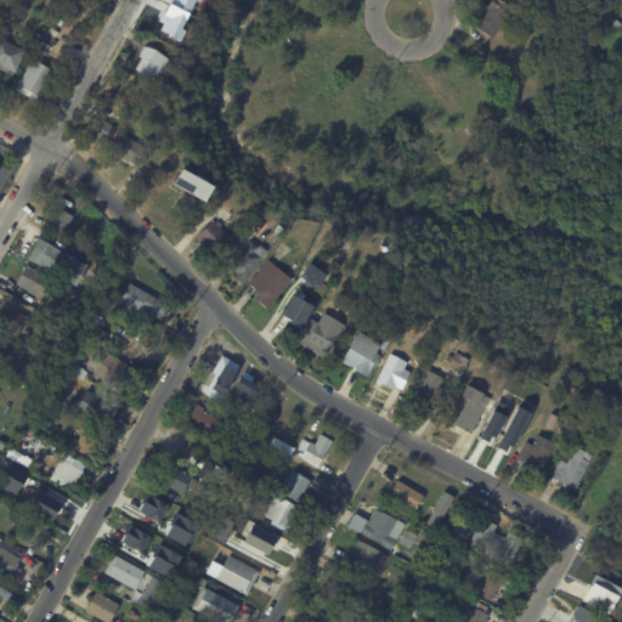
[(170,0),(182,6),(165,41),(151,34),(156,26),(153,24),(162,7),(163,7),(167,0),(170,0)]
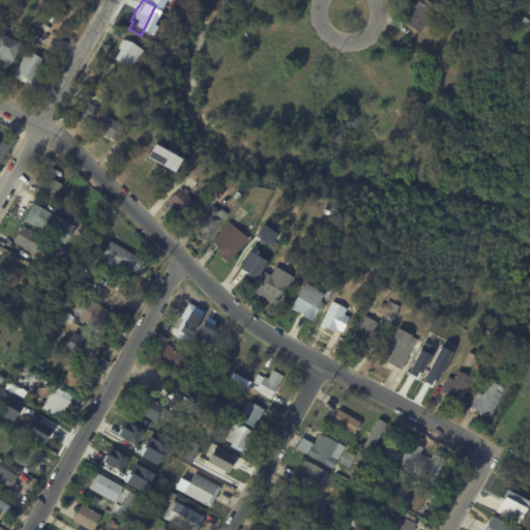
[(419,33),(406,24),(416,8),(414,7),(418,0),(425,0),(436,6),(419,33)]
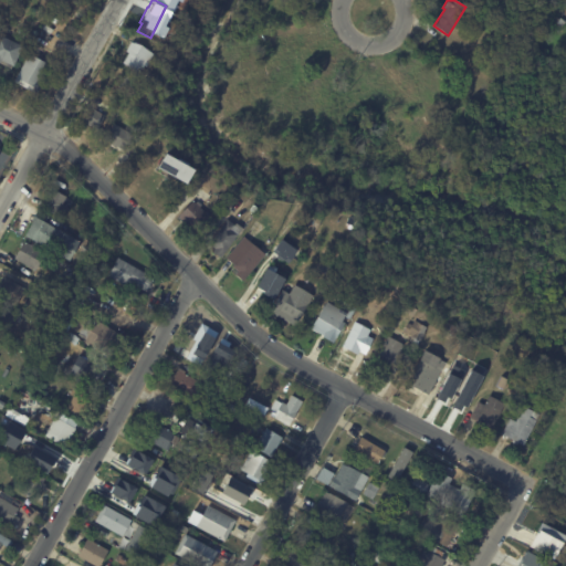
[(45,24),(53,30),(50,34),(42,29),(45,24)]
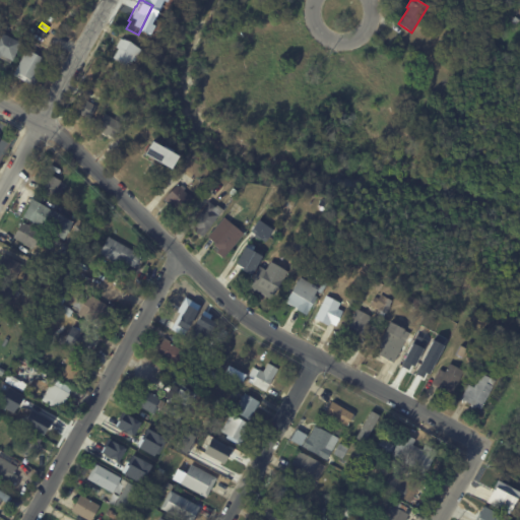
[(7,60),(0,56),(0,31),(19,44),(9,62),(7,60)]
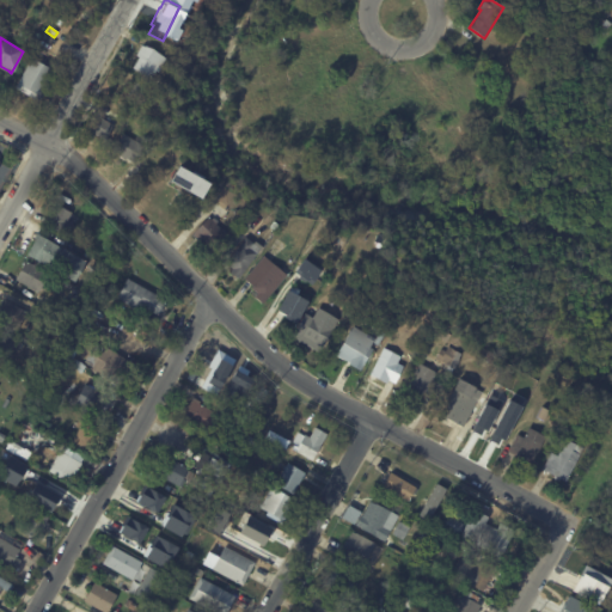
[(154,53),(163,57),(155,72),(150,68),(145,77),(130,68),(136,56),(134,55),(140,46),(154,53)]
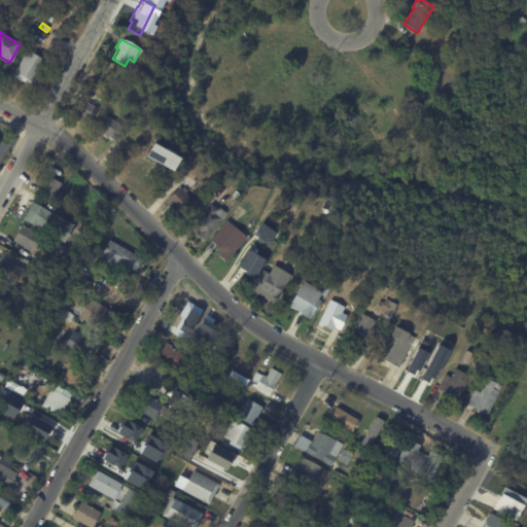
[(37,74),(28,88),(9,76),(26,49),(44,62),(37,74)]
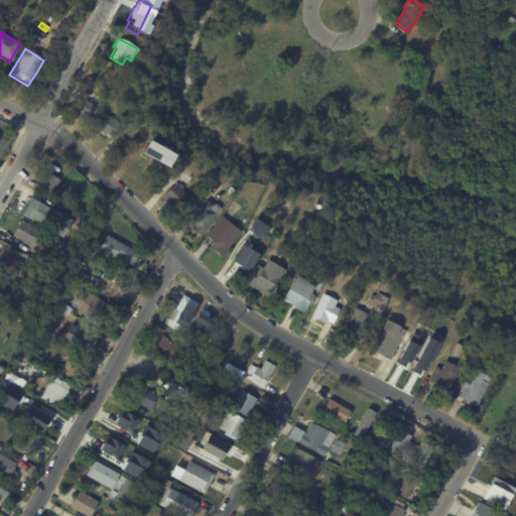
[(133,67),(138,70),(136,75),(130,72),(133,67)]
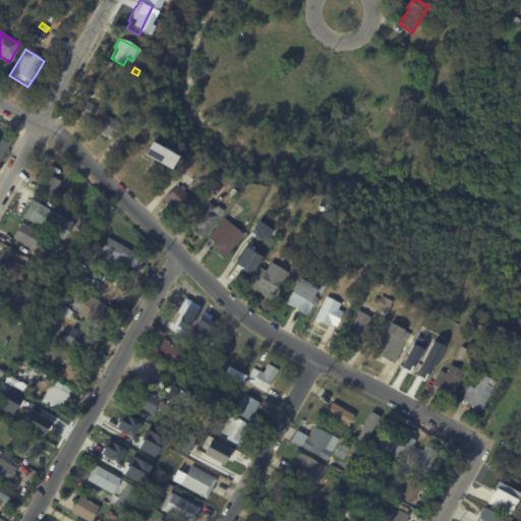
[(120,128),(112,140),(100,133),(102,131),(95,127),(103,114),(121,125),(120,128)]
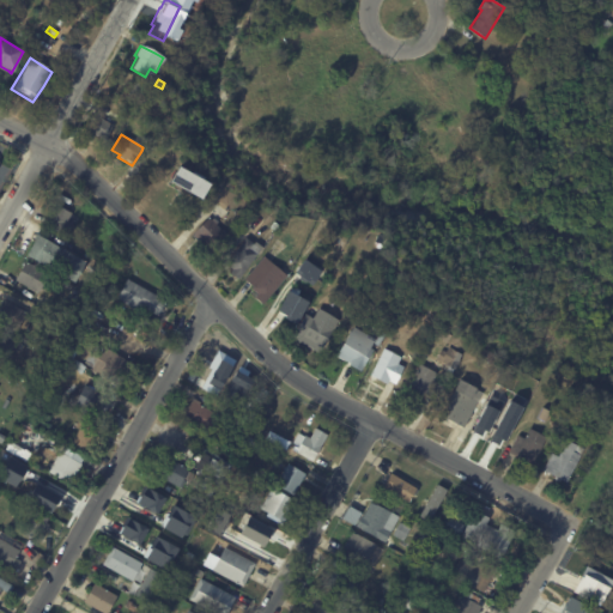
[(208,181),(176,168),(169,183),(202,196),(208,181)]
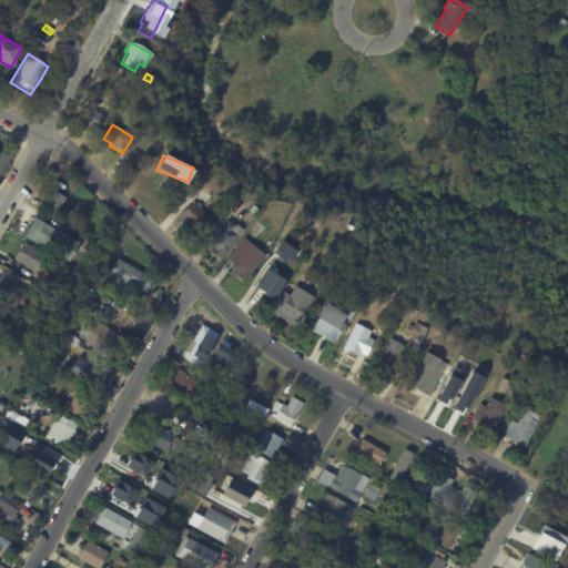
[(222,189),(226,195),(222,199),(217,192),(222,189)]
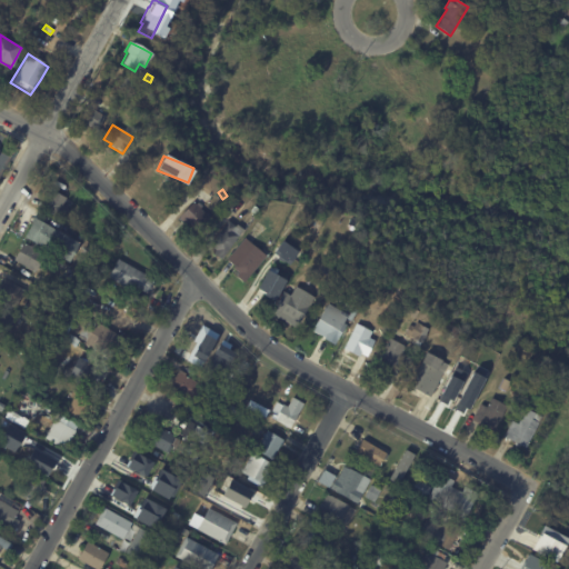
[(55,191),(66,199),(62,206),(70,210),(63,221),(40,208),(51,190),(55,191)]
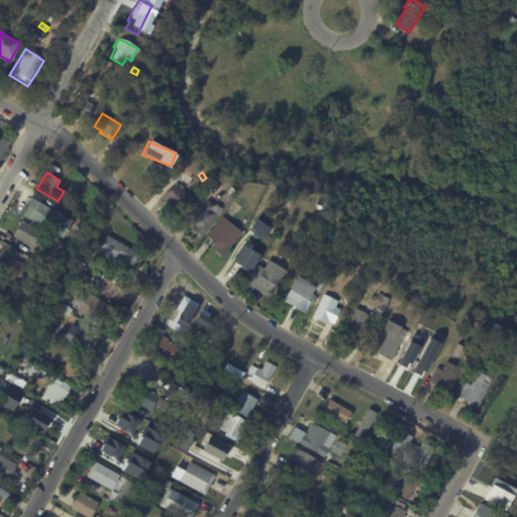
[(183,188),(184,188),(182,190),(190,199),(178,211),(170,203),(168,205),(161,198),(176,184),(178,187),(180,185),(183,188)]
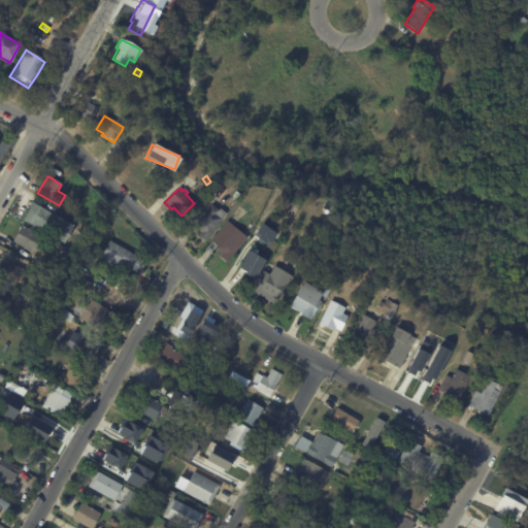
[(42,206),(56,215),(56,216),(73,226),(64,243),(43,232),(44,231),(25,220),(32,206),(31,205),(33,201),(42,206)]
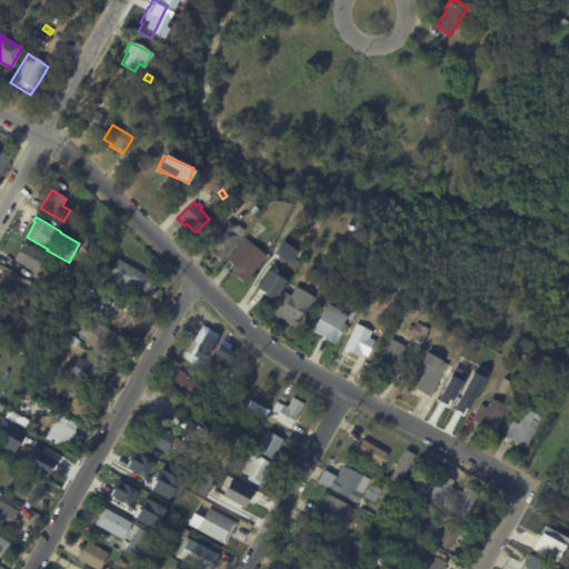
[(229,222),(236,227),(237,226),(243,230),(220,260),(212,255),(215,251),(209,246),(228,221),(229,222)]
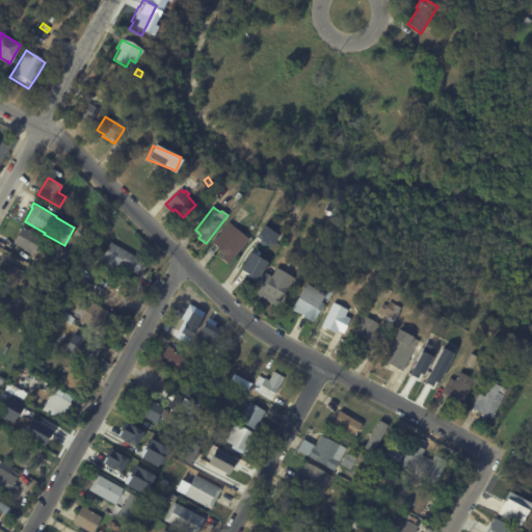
[(231,222),(238,228),(241,224),(253,235),(227,264),(219,258),(223,255),(218,249),(219,248),(212,242),(231,221),(231,222)]
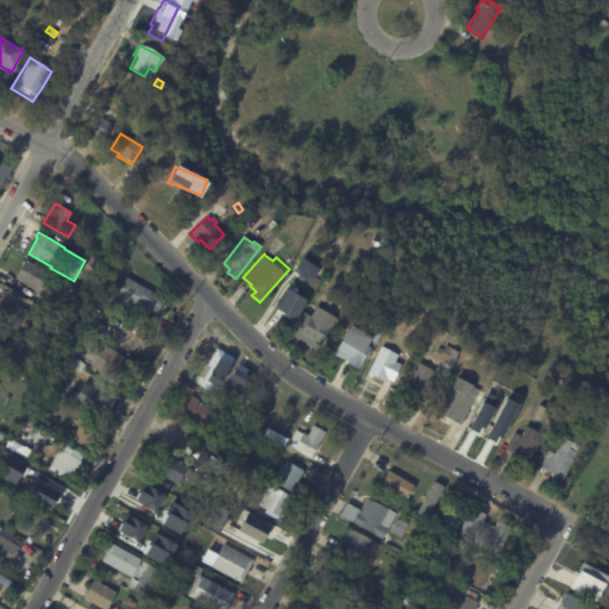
[(292,270),(308,283),(319,269),(302,257),(292,270)]
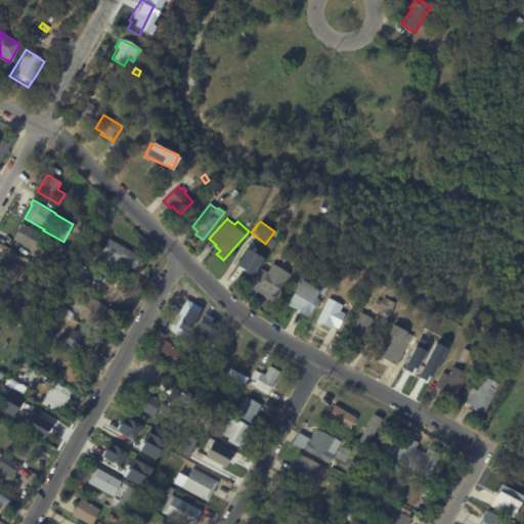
[(13,241),(11,239),(20,223),(41,234),(32,251),(13,241)]
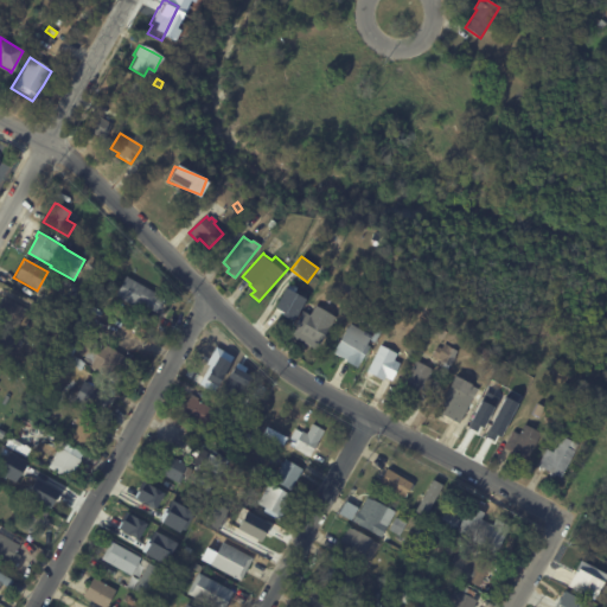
[(155,311),(154,313),(144,307),(141,312),(113,296),(125,276),(163,299),(155,311)]
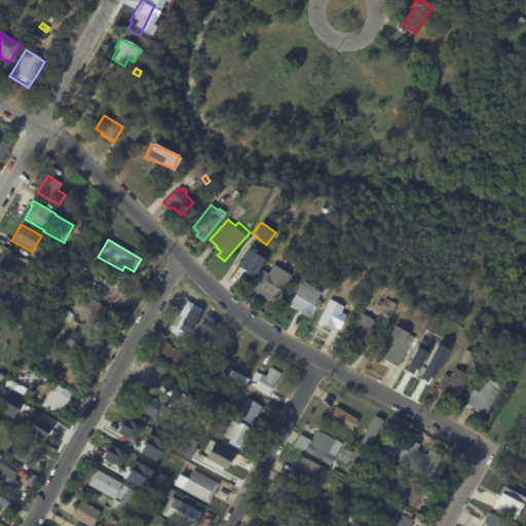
[(15,265),(23,269),(13,286),(0,277),(0,260),(2,257),(15,265)]
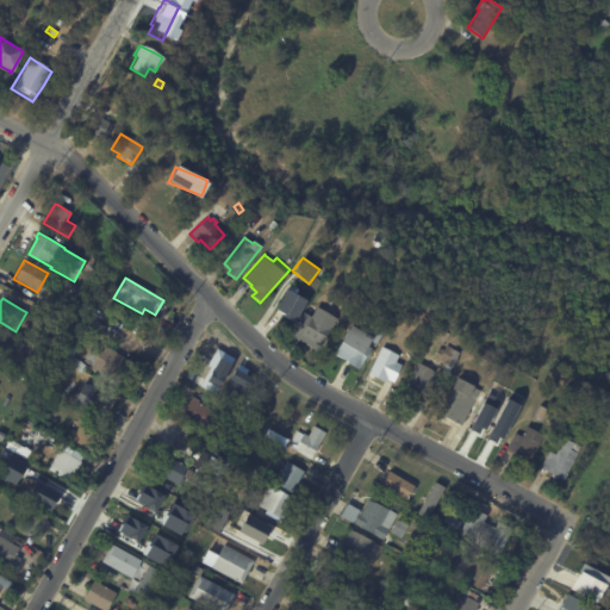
[(302,312),(284,329),(273,318),(291,302),(302,312)]
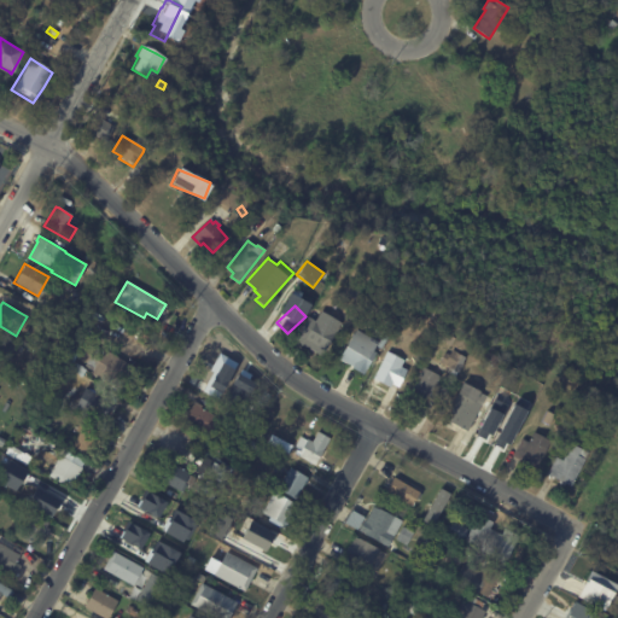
[(340,324),(321,356),(292,339),(307,316),(314,321),(320,312),(340,324)]
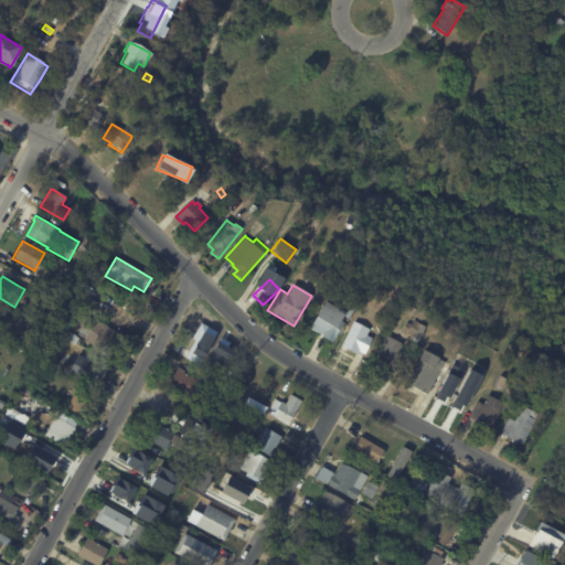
[(327,341),(308,329),(324,301),(345,313),(341,321),(343,322),(331,343),(327,341)]
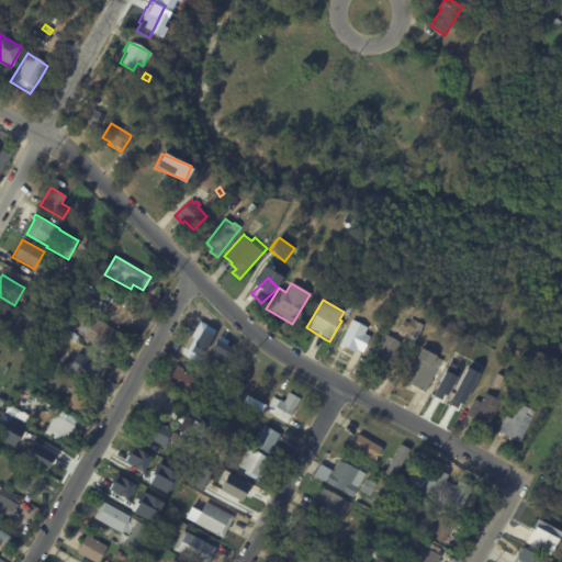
[(36,301),(52,311),(45,322),(30,312),(36,301)]
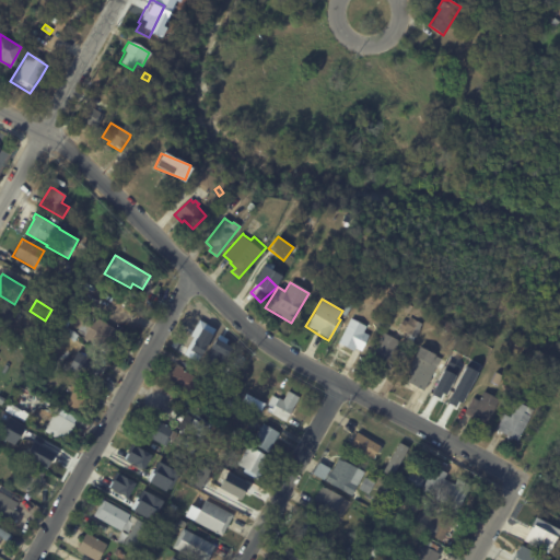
[(0,304),(22,316),(12,335),(0,328),(0,304)]
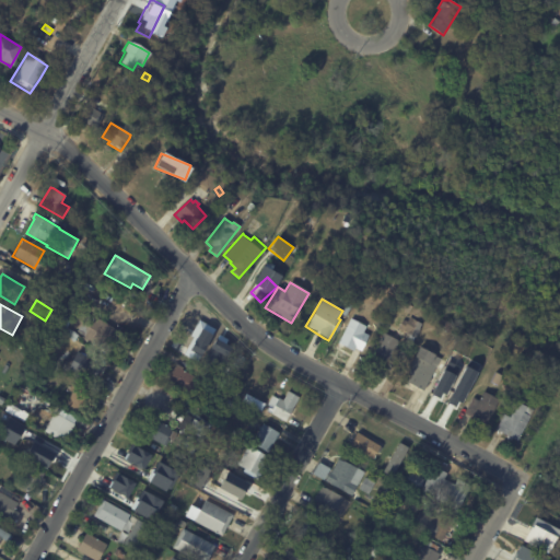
[(121,334),(108,354),(81,338),(83,336),(76,331),(86,315),(93,319),(94,317),(121,334)]
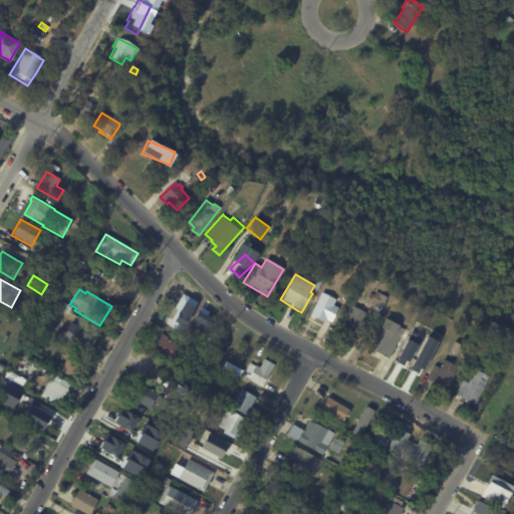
[(388,297),(384,302),(390,306),(383,316),(370,309),(372,306),(364,301),(369,293),(373,295),(376,291),(388,297)]
